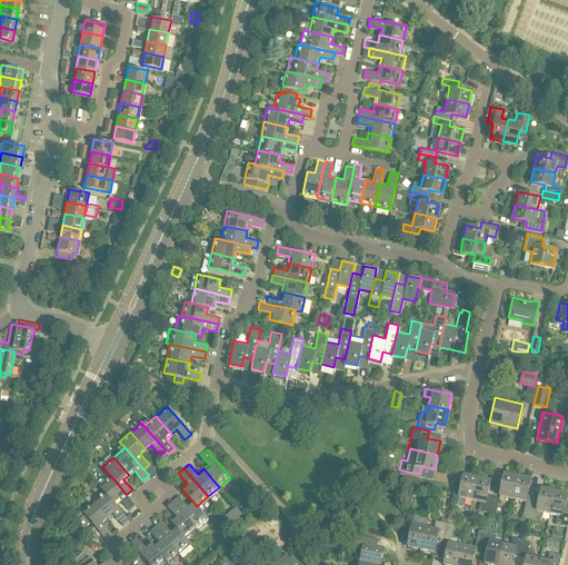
[(504,472),(498,494),(511,497),(517,475),(504,472)]
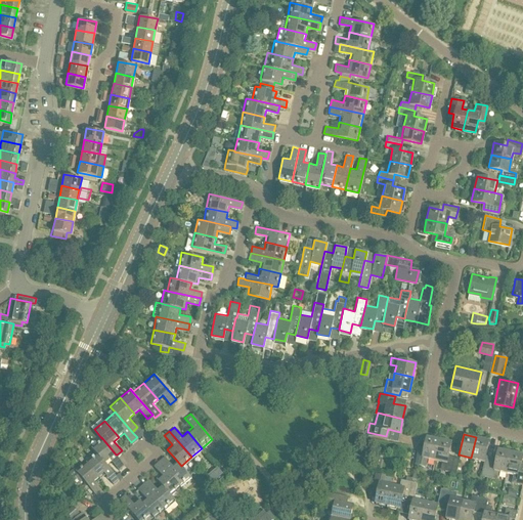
[(415,462),(420,464),(425,465),(427,457),(434,459),(438,438),(426,435),(423,448),(418,447),(415,462)]
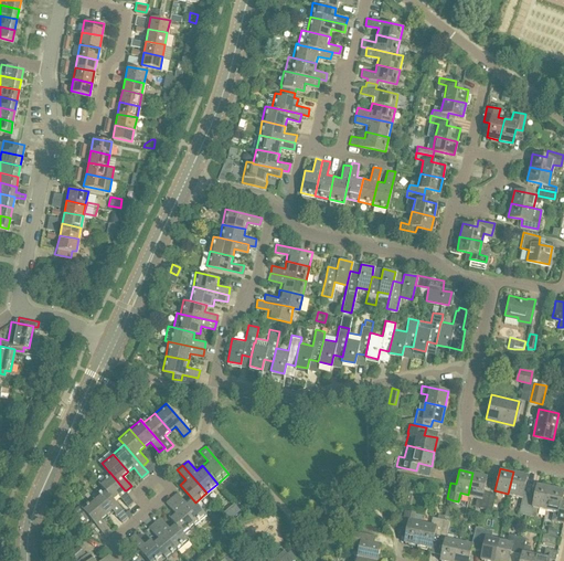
[(109,472),(109,473),(98,482),(103,487),(114,499),(119,495),(127,505),(134,499),(126,490),(125,490),(109,472)]
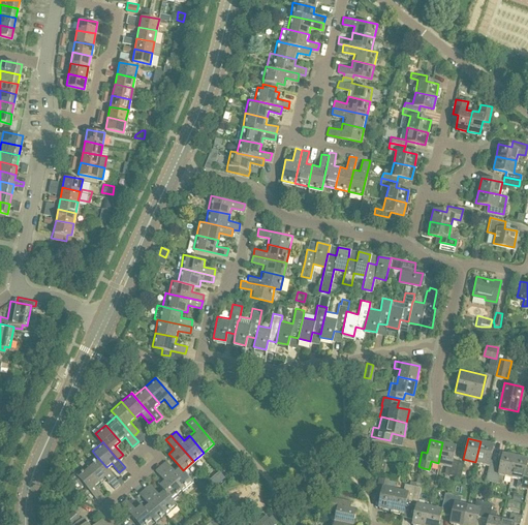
[(480,441),(475,462),(488,464),(485,479),(491,480),(494,464),(489,463),(493,443),(480,441)]
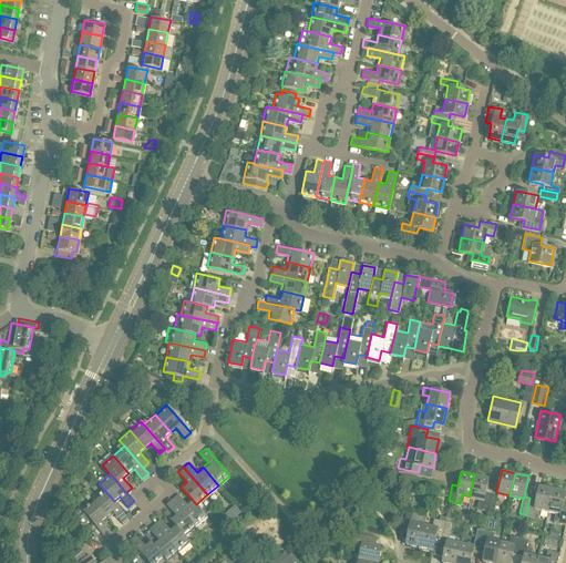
[(487,477),(474,474),(470,497),(483,499),(481,508),(487,509),(491,492),(484,491),(487,477)]
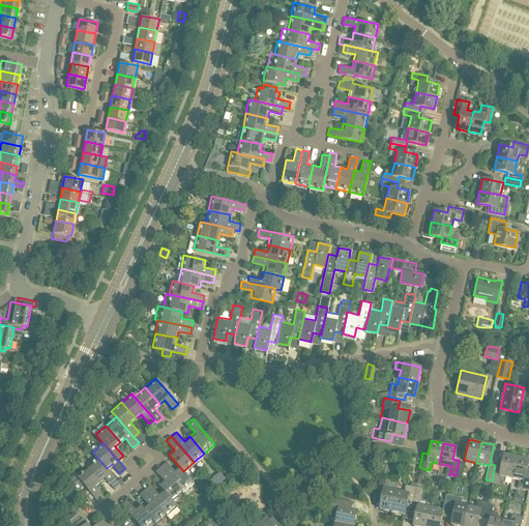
[(495,465),(492,480),(497,481),(499,474),(511,476),(516,456),(503,454),(500,466),(495,465)]
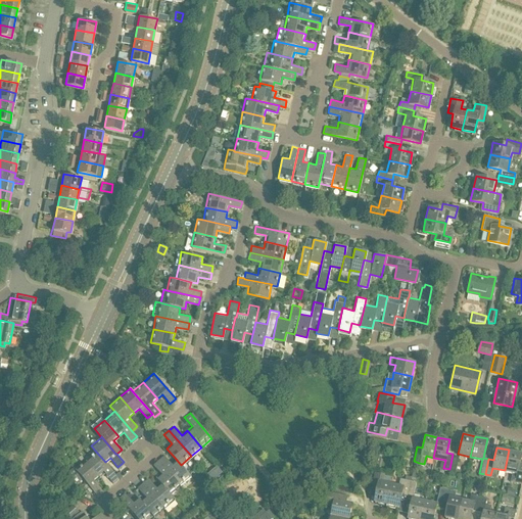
[(509,450),(505,470),(516,473),(515,480),(520,482),(521,474),(521,466),(518,466),(521,453),(509,450)]
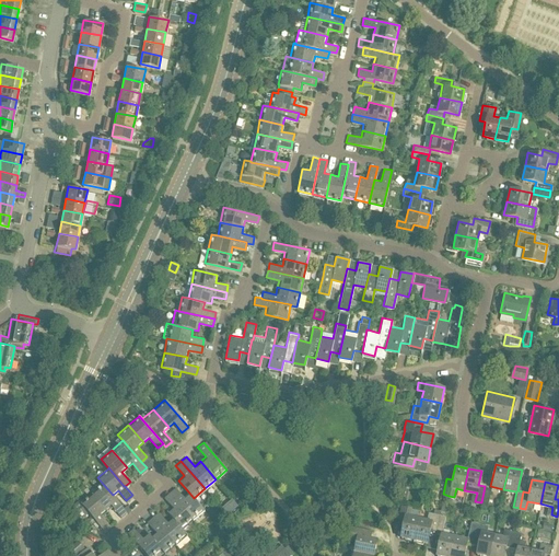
[(102,483),(91,493),(106,510),(112,506),(120,516),(126,510),(113,495),(102,483)]
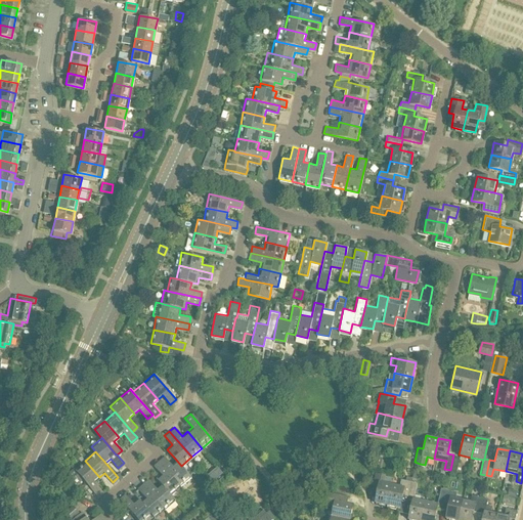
[(181,466),(176,460),(171,464),(164,455),(158,460),(180,485),(190,476),(181,466)]
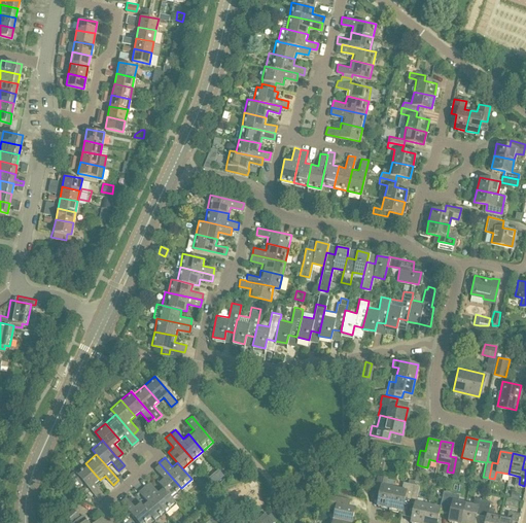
[(461,459),(456,457),(453,473),(458,474),(461,459)]
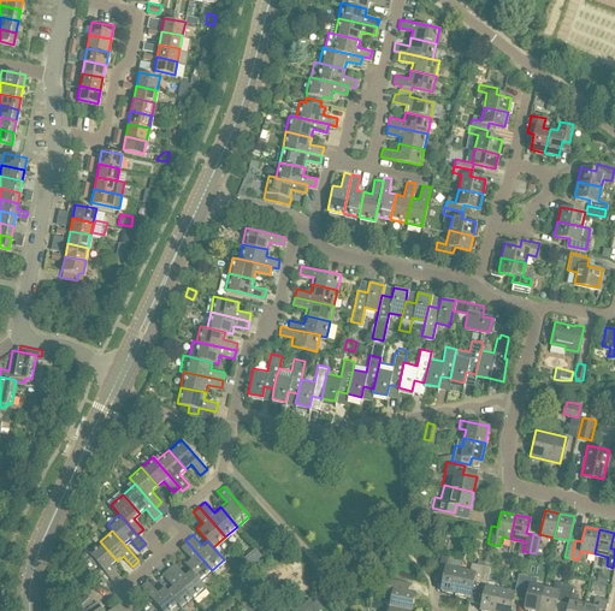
[(212,570),(185,540),(179,545),(189,556),(183,561),(189,567),(200,581),(212,570)]
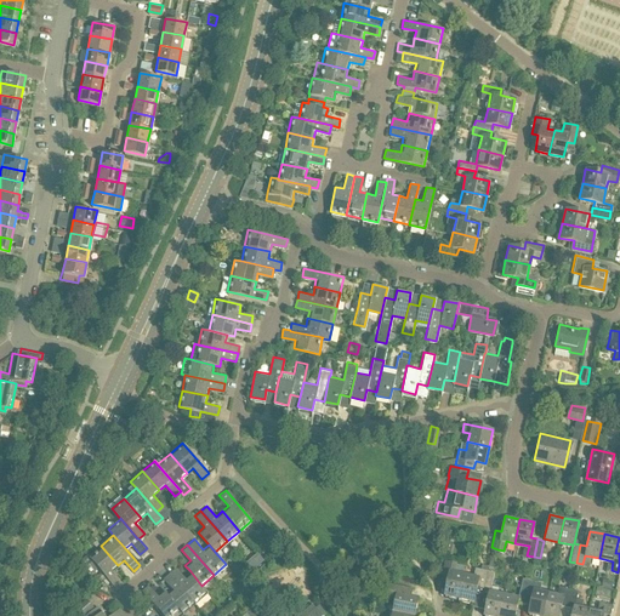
[(118,565),(101,546),(89,557),(101,570),(104,575),(115,587),(121,581),(112,570),(118,565)]
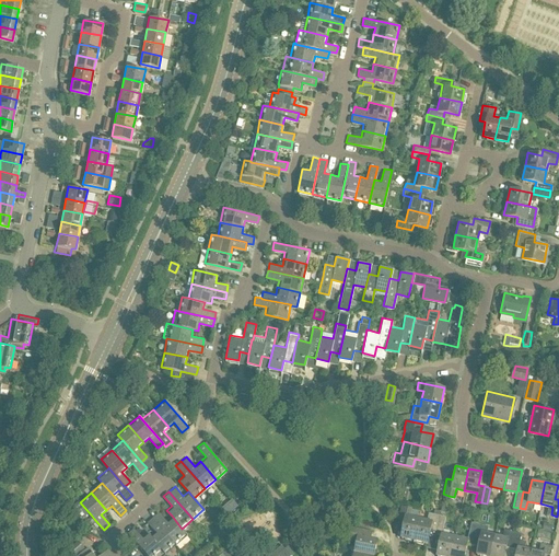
[(237,504),(231,497),(220,506),(226,513),(237,504)]
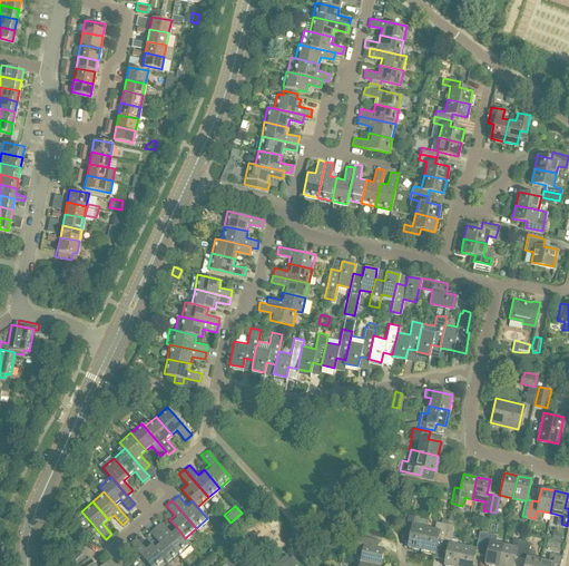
[(429,518),(414,515),(408,514),(404,530),(410,532),(408,546),(421,548),(425,526),(427,527),(429,518)]
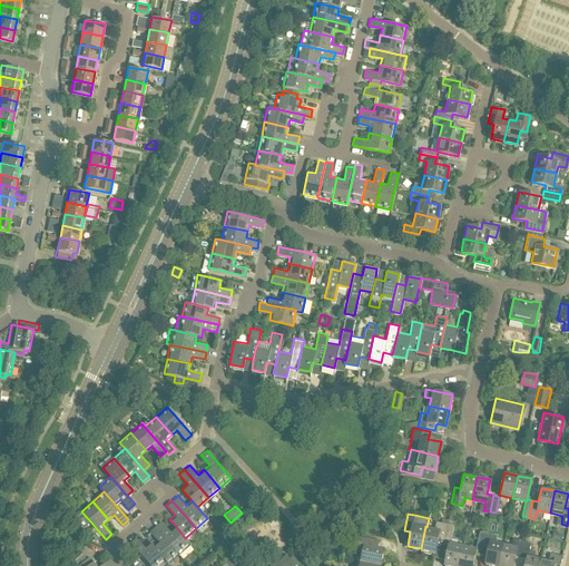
[(160,520),(155,525),(179,553),(190,544),(185,538),(175,525),(169,530),(160,520)]
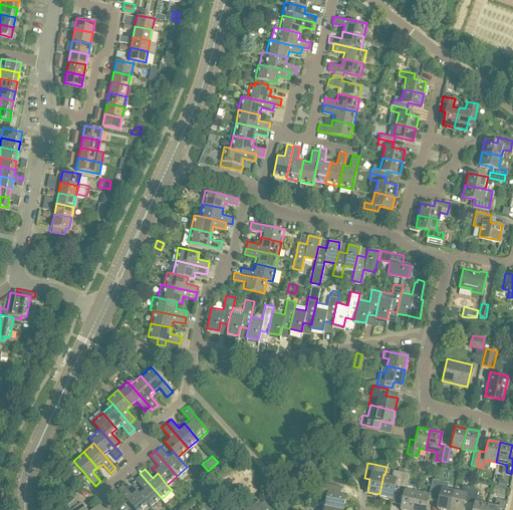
[(403,471),(397,470),(393,469),(391,476),(385,475),(383,474),(379,494),(392,497),(394,484),(400,485),(403,471)]
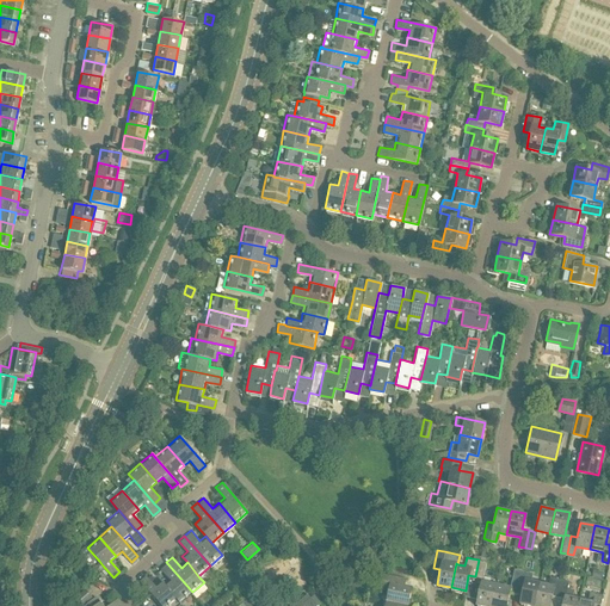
[(479,560),(475,576),(481,579),(485,561),(479,560)]
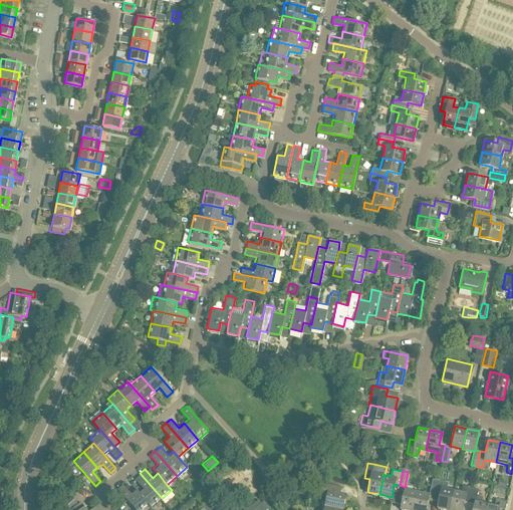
[(143,487),(137,491),(151,507),(162,498),(140,473),(135,478),(143,487)]
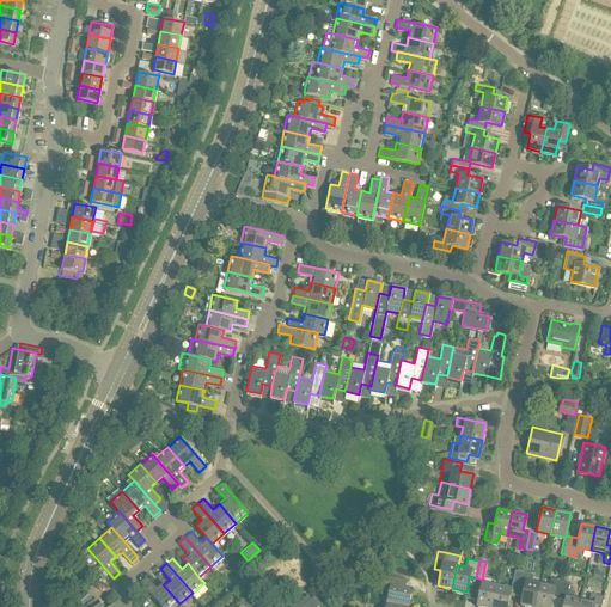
[(511,586),(517,587),(521,569),(515,569),(514,568),(511,586)]
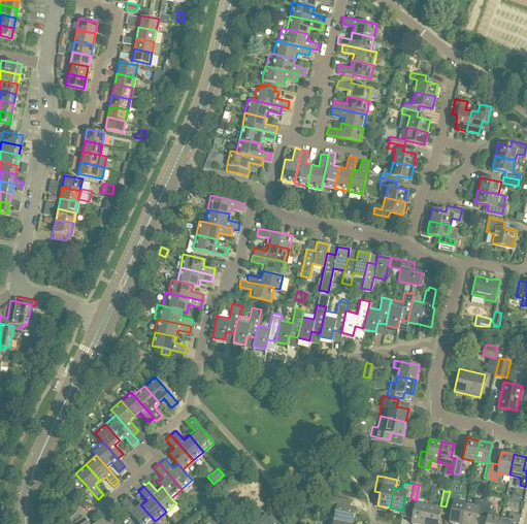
[(461,523),(465,503),(458,501),(460,494),(450,491),(446,506),(452,508),(449,521),(461,523)]
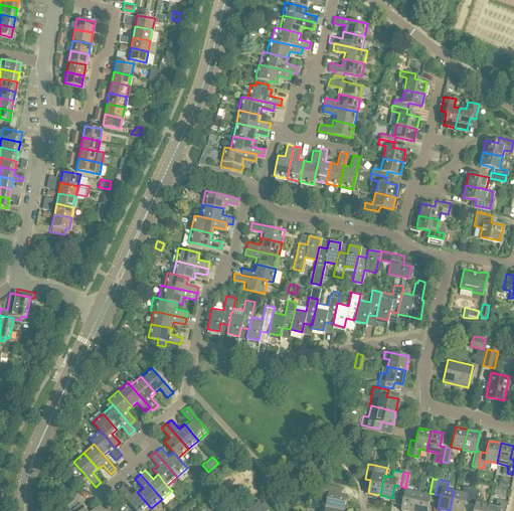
[(327,495),(325,506),(343,509),(346,495),(334,492),(336,485),(323,483),(320,494),(327,495)]
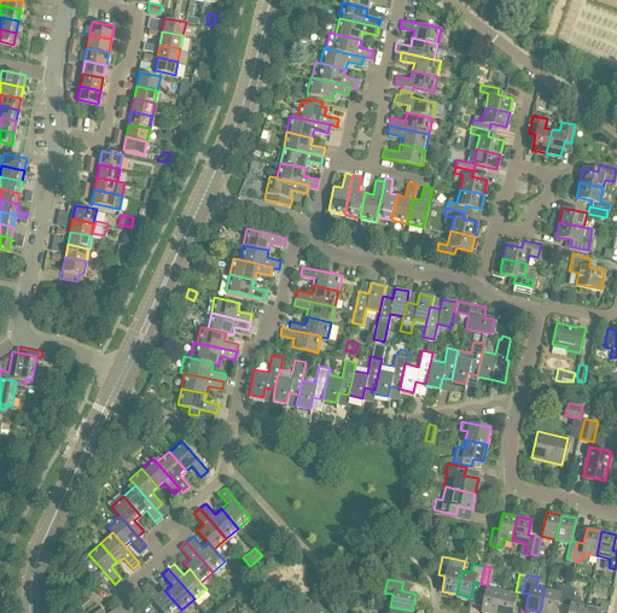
[(169,612),(178,612),(181,609),(164,590),(161,585),(156,590),(146,581),(140,587),(163,612),(169,612),(170,612),(169,612)]
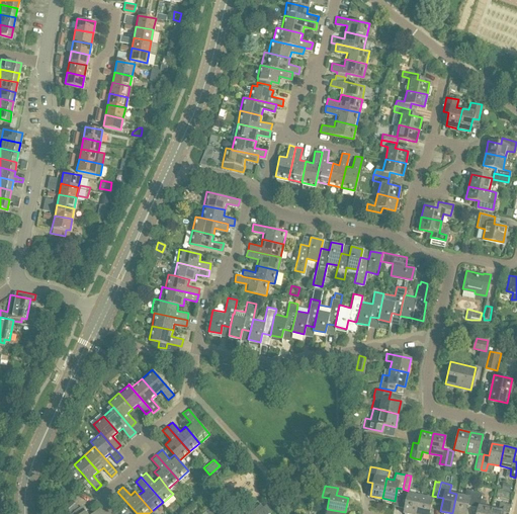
[(456,494),(452,513),(453,513),(464,513),(467,504),(472,505),(476,490),(470,489),(465,488),(464,495),(456,494)]
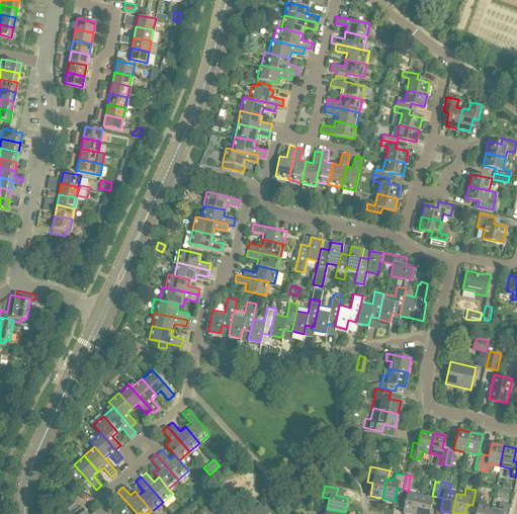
[(482,491),(476,490),(472,505),(478,506),(476,513),(489,513),(491,507),(484,506),(486,499),(480,498),(482,491)]
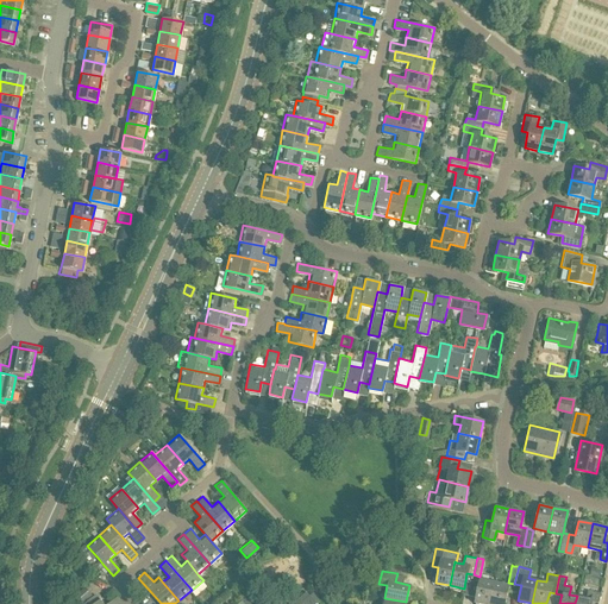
[(474,602),(483,603),(488,603),(494,582),(480,578),(474,602)]
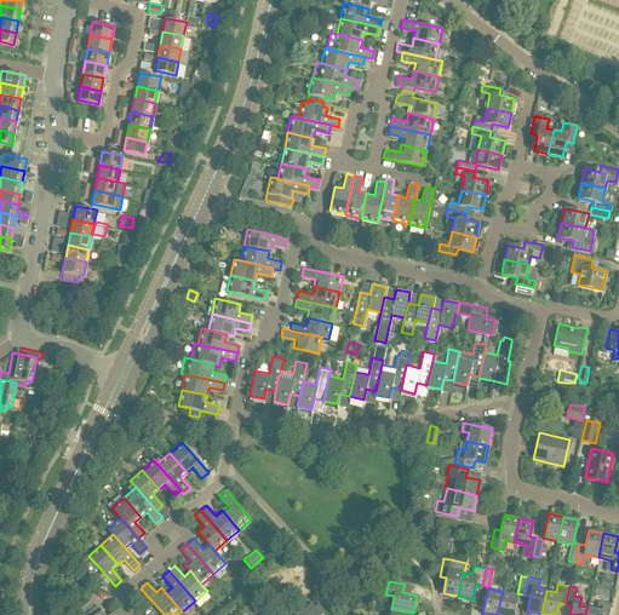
[(211,591),(199,601),(204,605),(215,596),(211,591)]
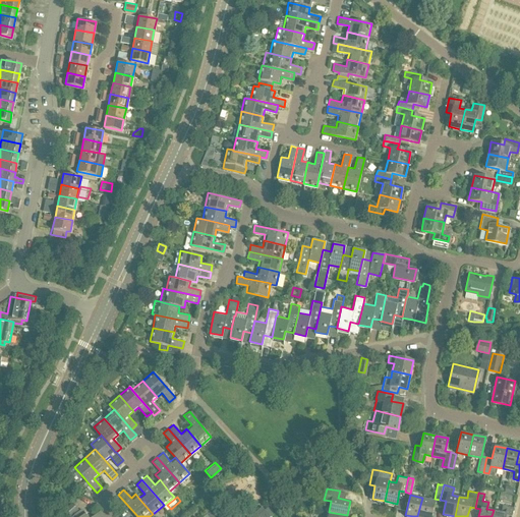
[(422,498),(417,516),(429,516),(435,501),(422,498)]
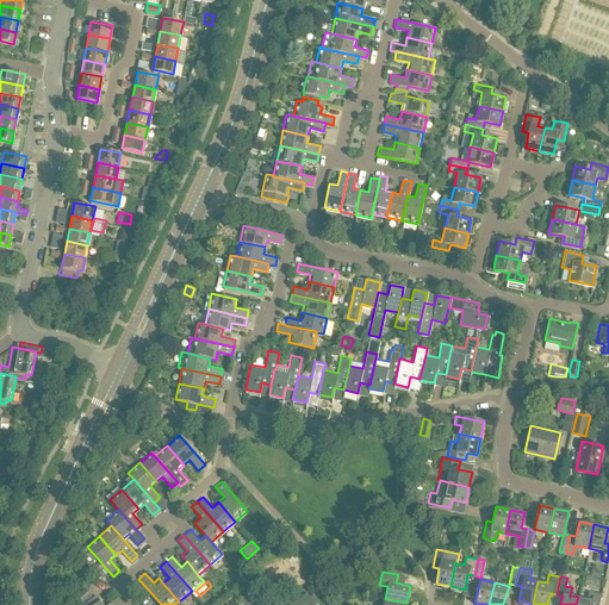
[(578,597),(576,604),(597,604),(601,593),(589,590),(586,599),(578,597)]
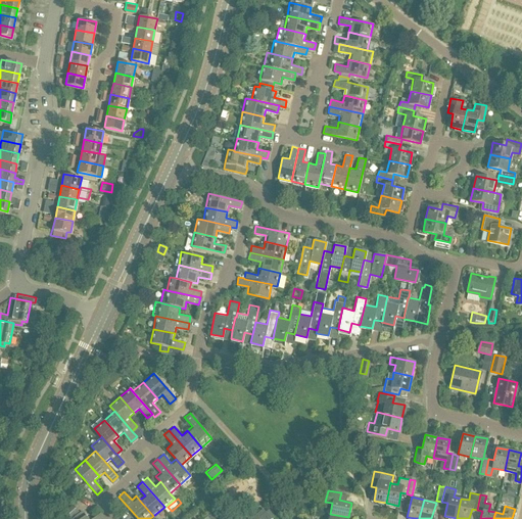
[(268,518),(271,517),(265,510),(253,518),(268,518)]
